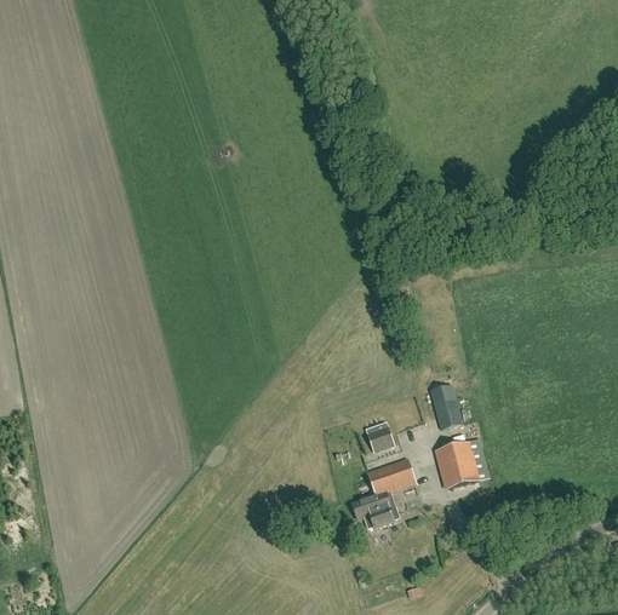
[(429,389),(439,429),(462,423),(451,383),(429,389)]
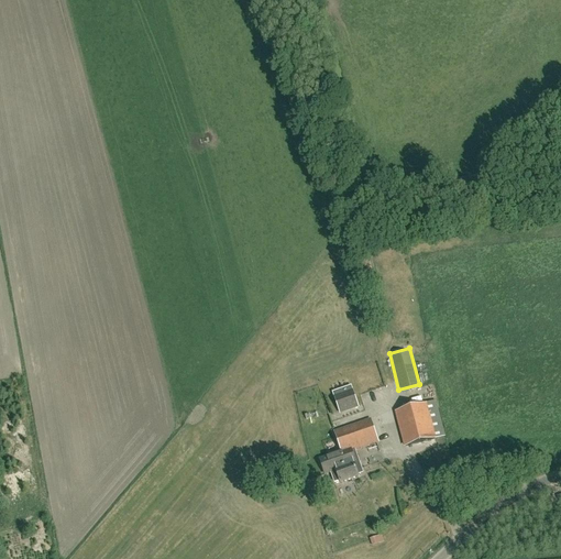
[(349,383),(331,388),(338,408),(355,403),(349,383)]
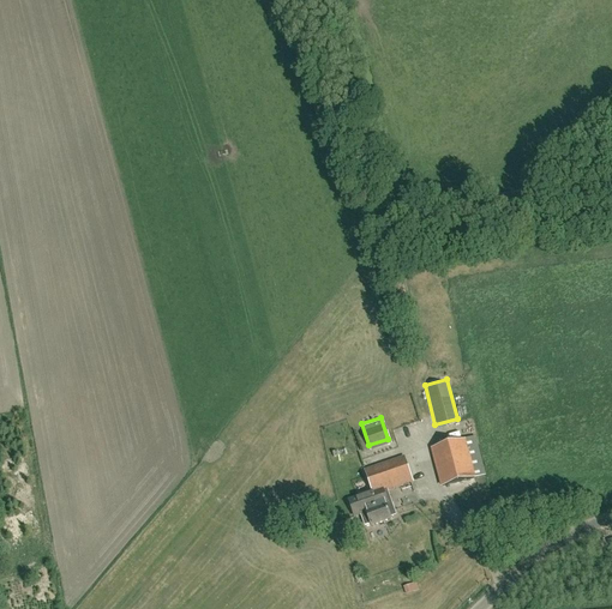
[(472,474),(462,436),(430,445),(439,482),(472,474)]
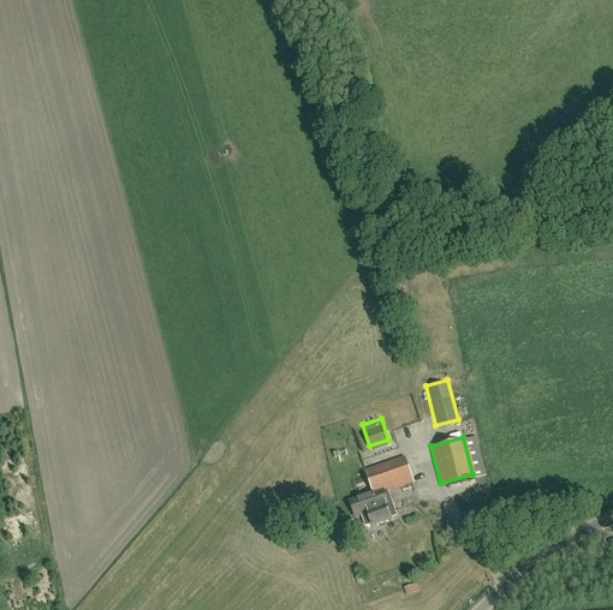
[(403,454),(362,468),(370,489),(346,497),(352,513),(365,509),(370,522),(390,515),(384,498),(380,490),(411,479),(403,454)]
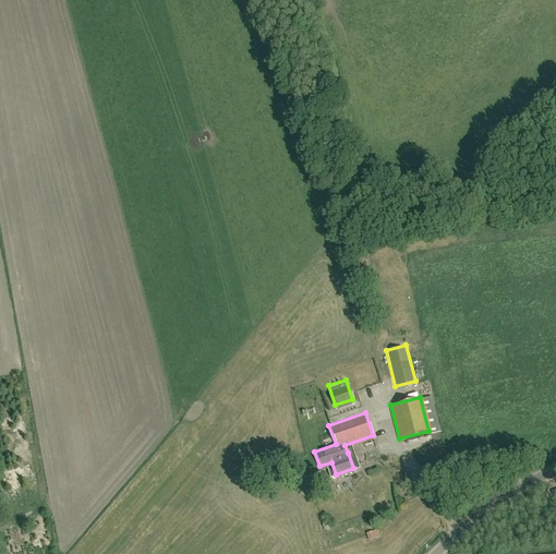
[(369,537),(381,532),(377,525),(365,529),(369,537)]
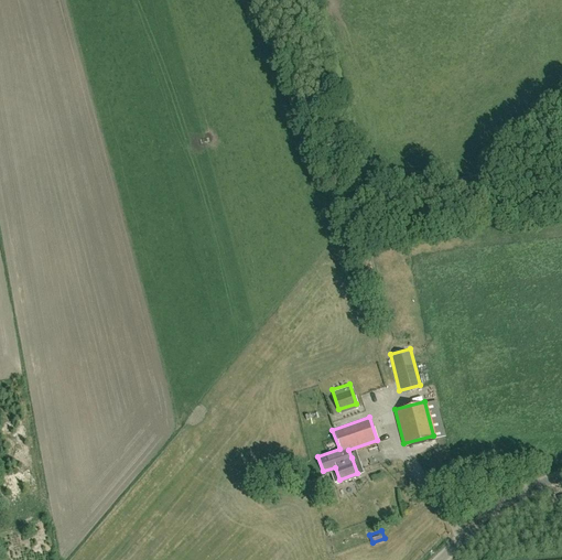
All buildings are outlined.
